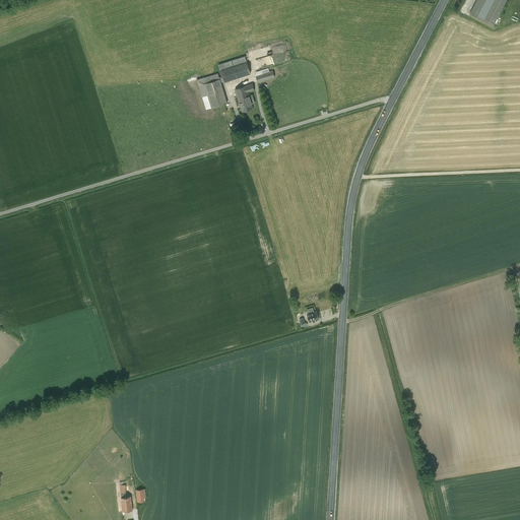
[(476,0),(469,13),(493,25),(505,0),(476,0)]
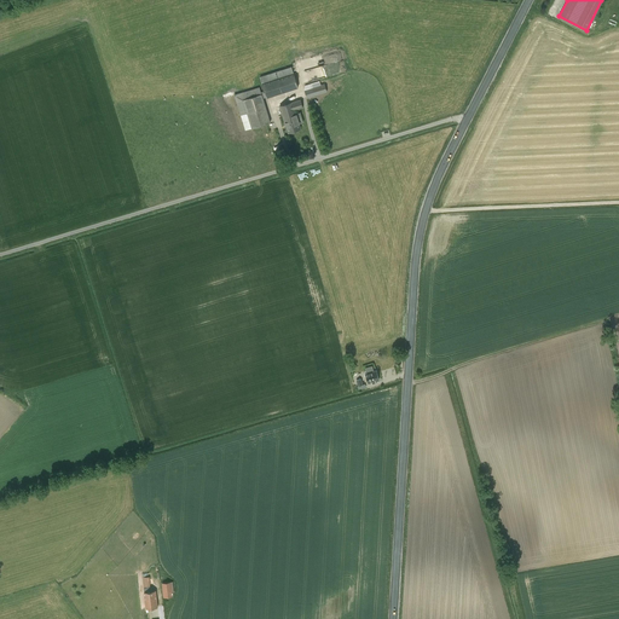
[(291,67),(260,77),(262,84),(294,74),(291,67)]
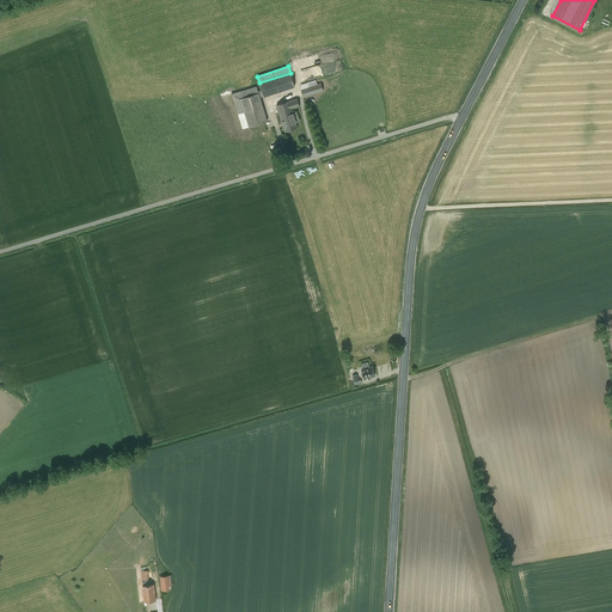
[(291,73),(259,83),(261,90),(263,96),(294,86),(291,73)]
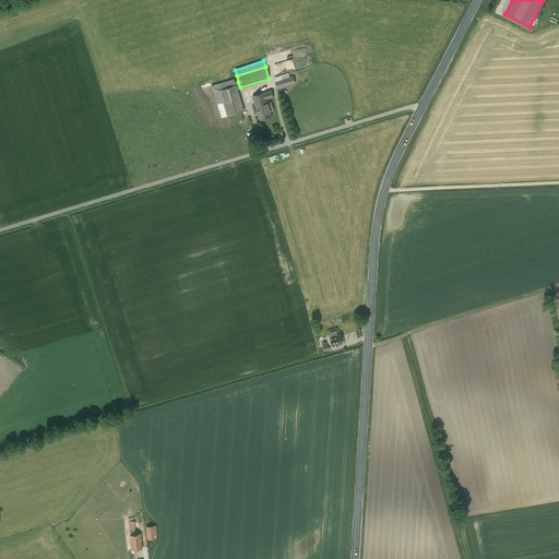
[(301,73),(275,81),(277,87),(304,80),(301,73)]
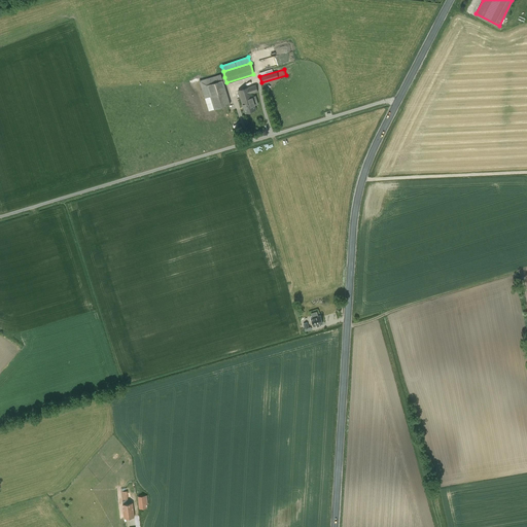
[(222,80),(207,84),(214,109),(230,104),(223,83),(222,80)]
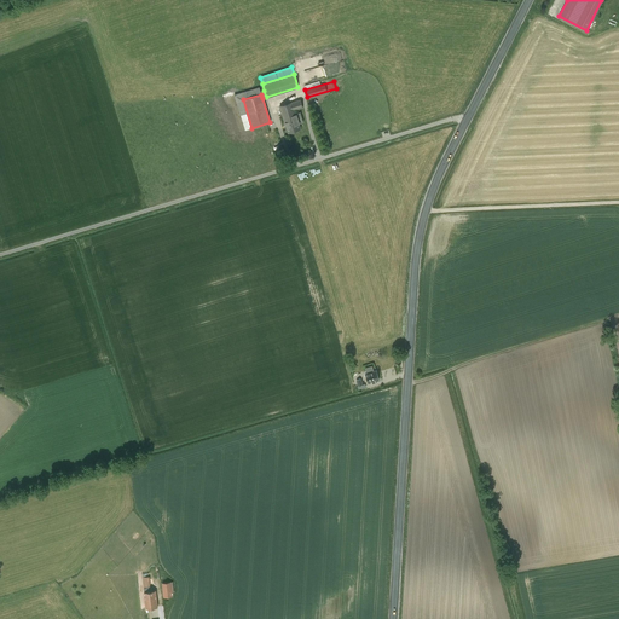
[(300,99),(279,106),(288,133),(301,128),(299,123),(304,122),(300,113),(296,114),(295,110),(302,106),(300,99)]
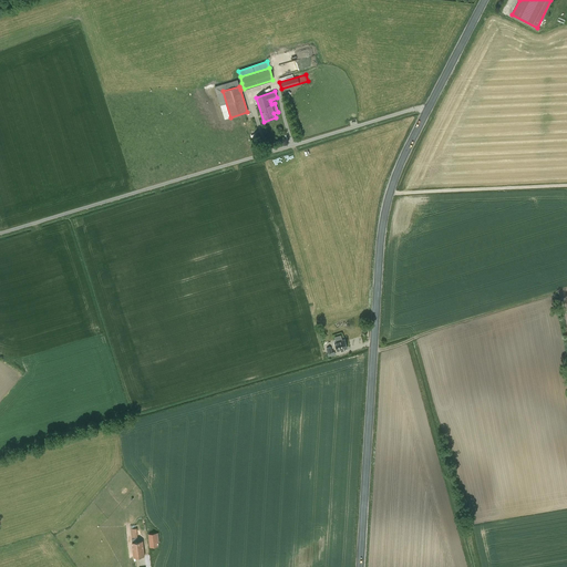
[(344,338),(334,341),(337,350),(340,349),(341,351),(344,350),(343,348),(347,347),(344,338)]
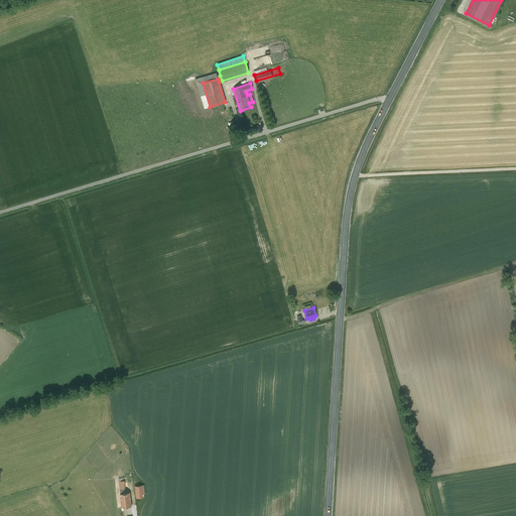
[(142,485),(135,486),(137,497),(144,497),(142,485)]
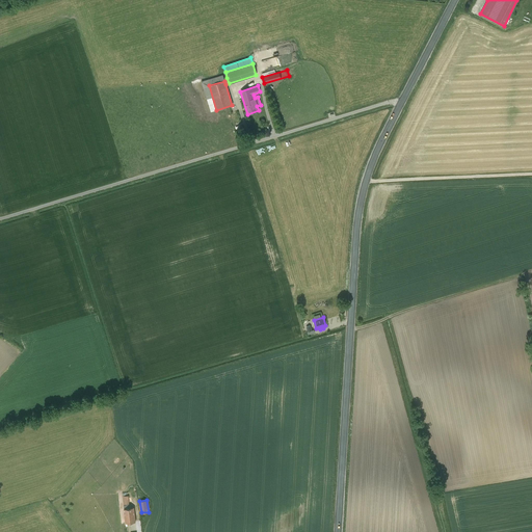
[(134,507),(124,508),(126,523),(135,522),(134,507)]
